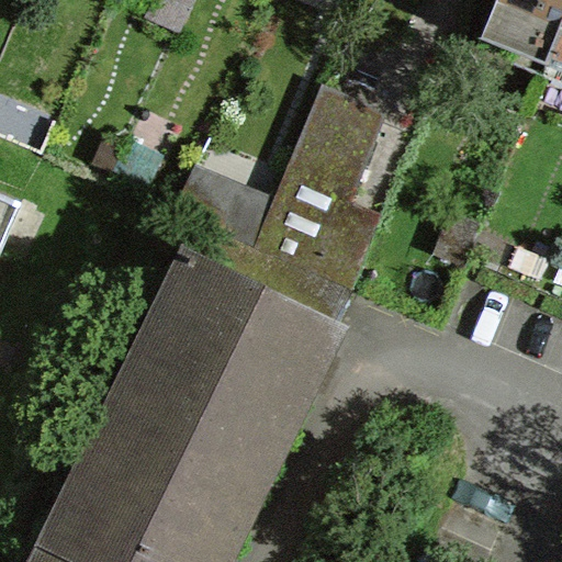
[(561,0),(490,0),(475,35),(546,64),(561,23),(561,0)]
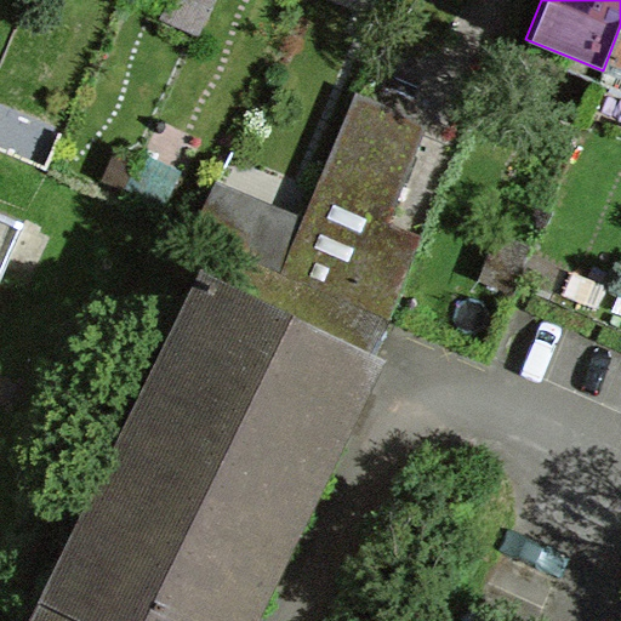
[(620,26),(603,70),(620,78),(620,26)]
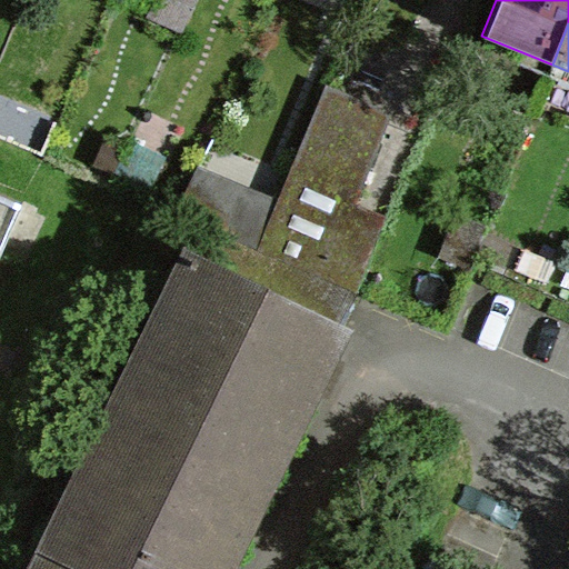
[(386,109),(328,85),(262,242),(320,266),(386,109)]
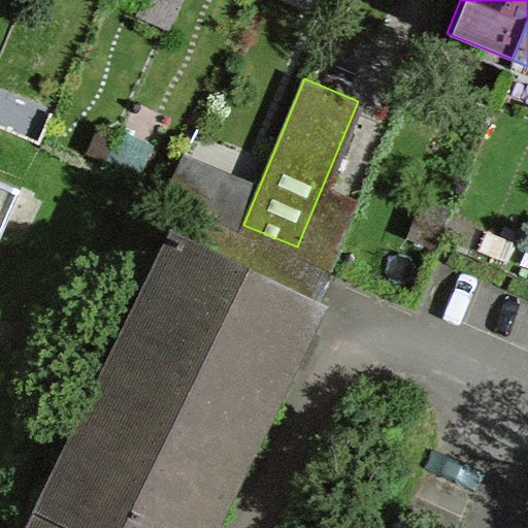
[(249,180),(185,153),(168,192),(231,220),(249,180)]
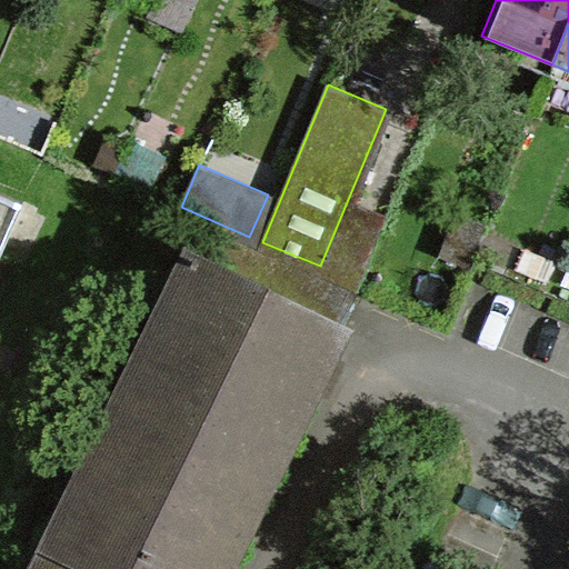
[(0,241),(18,203),(0,195),(0,241)]
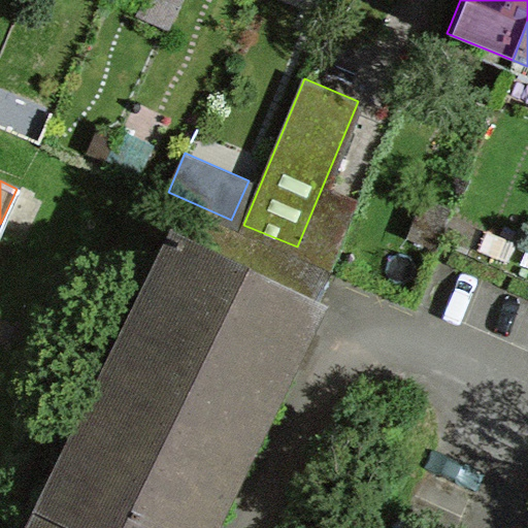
[(170,229),(36,510),(73,527),(218,527),(326,303),(170,229)]
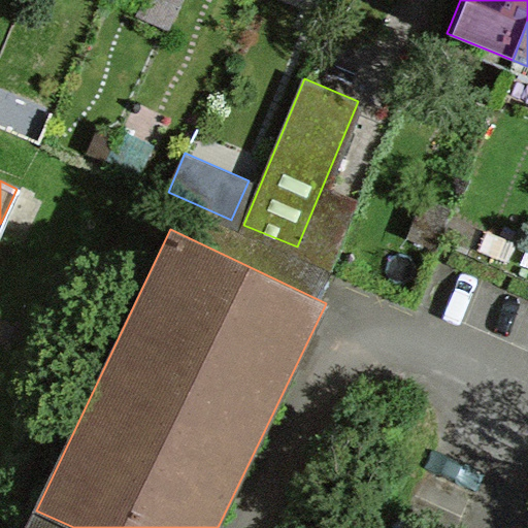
[(73,527),(36,510),(27,527),(73,527)]
